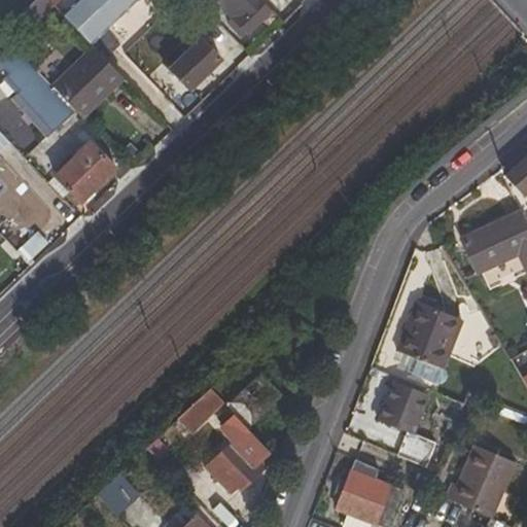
[(48,14),(35,0),(23,12),(15,19),(29,33),(48,14)]
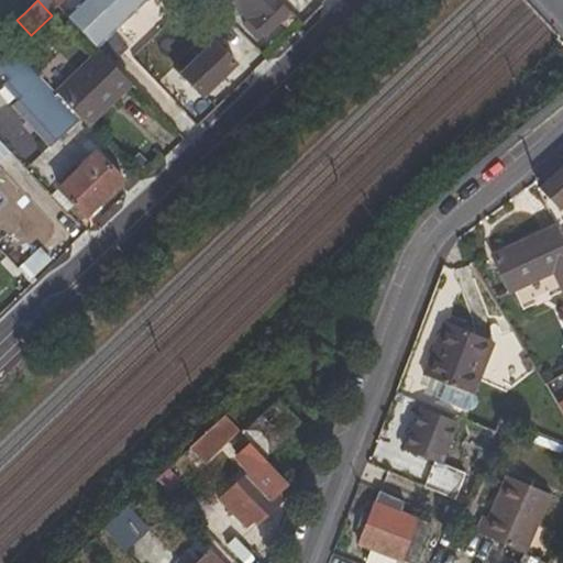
[(83,0),(66,15),(96,47),(128,19),(125,15),(140,2),(142,4),(146,0),(83,0)]
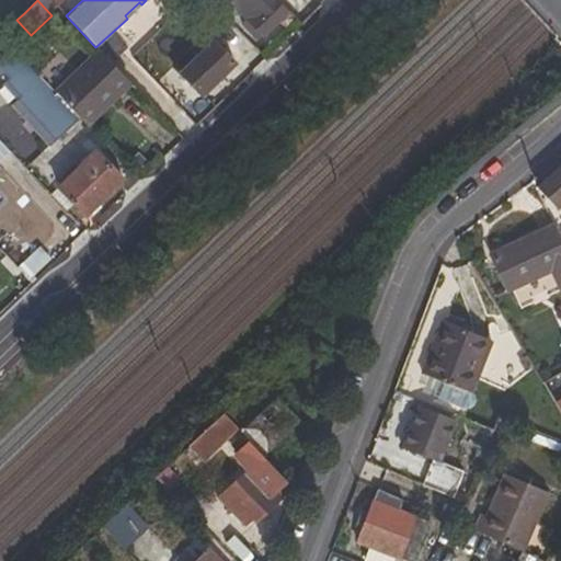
[(227,0),(263,37),(288,13),(275,0),(227,0)]
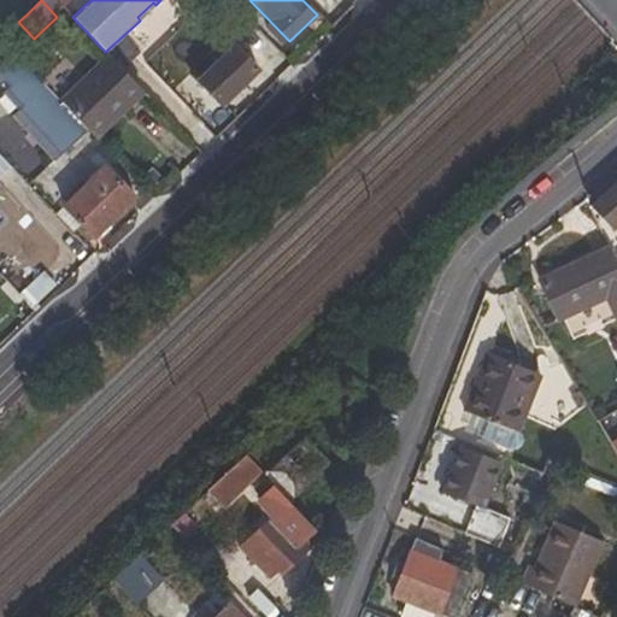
[(137,17),(140,21),(156,5),(153,3),(137,17)]
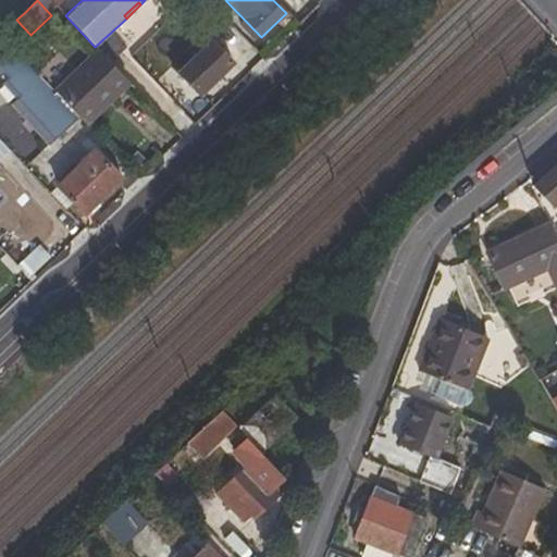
[(15,5),(0,20),(0,34),(1,35),(16,20),(24,13),(15,5)]
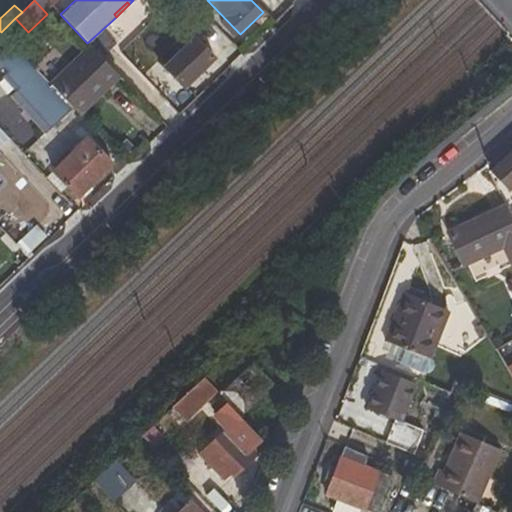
[(216,59),(195,37),(163,68),(183,89),(216,59)]
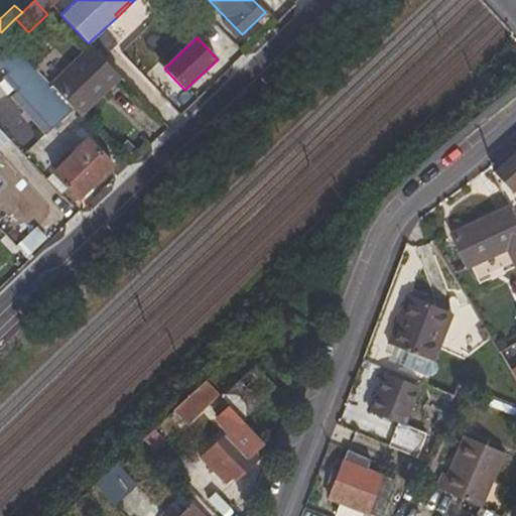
[(74,110),(50,86),(8,40),(0,46),(0,75),(1,77),(6,72),(21,87),(15,95),(50,132),(74,110)]
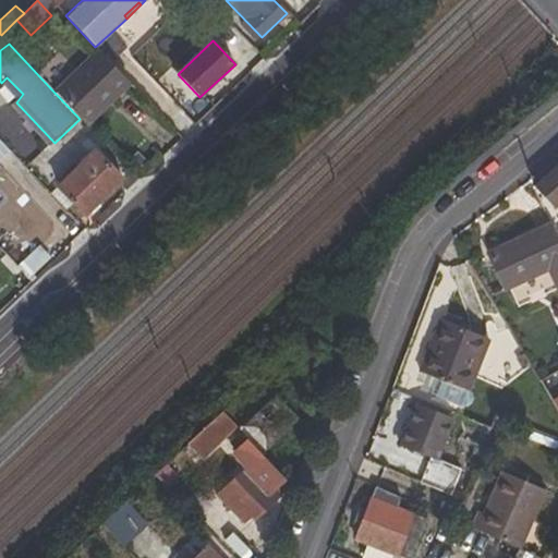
[(80,119),(87,125),(131,84),(98,50),(55,93),(80,119)]
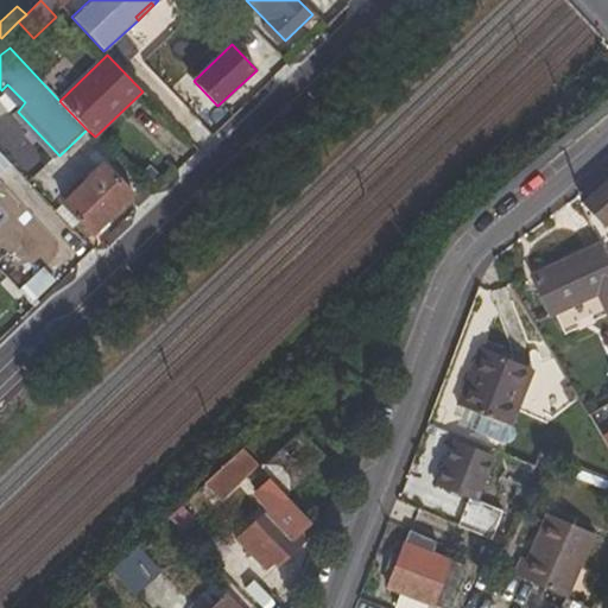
[(12,116),(54,160),(59,156),(18,112),(12,116)]
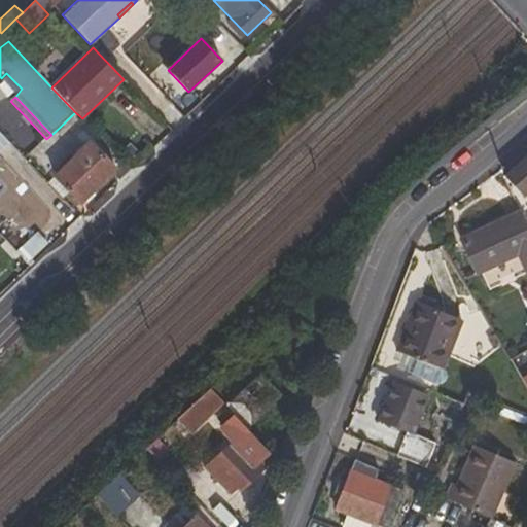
[(55,177),(48,184),(62,200),(70,191),(80,204),(116,170),(90,142),(54,175),(55,177)]
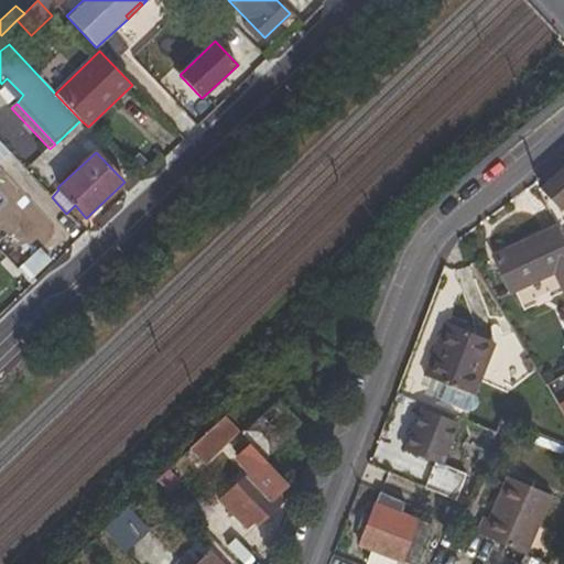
[(563,167),(541,191),(560,209),(563,205),(563,167)]
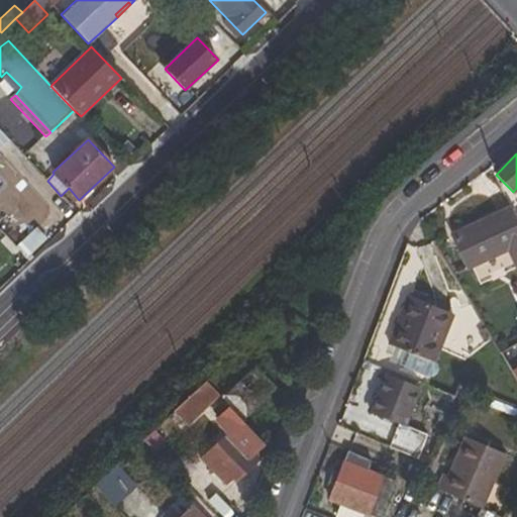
[(480,287),(516,268),(516,220),(510,206),(450,234),(467,270),(472,268),(480,287)]
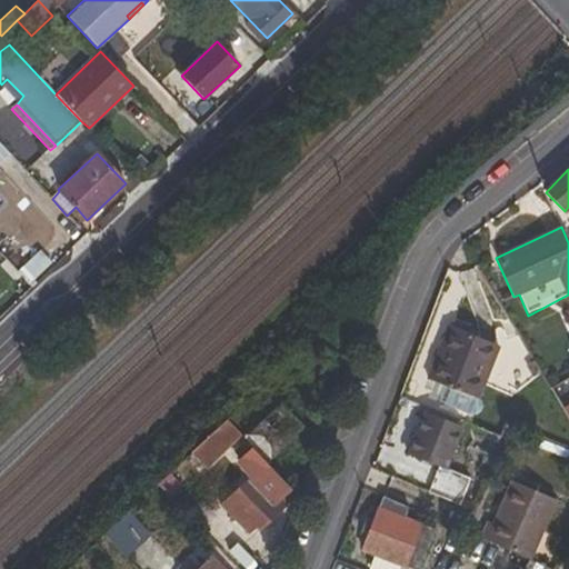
[(428,380),(449,389),(443,402),(478,415),(481,408),(480,403),(478,400),(498,347),(448,327),(428,380)]
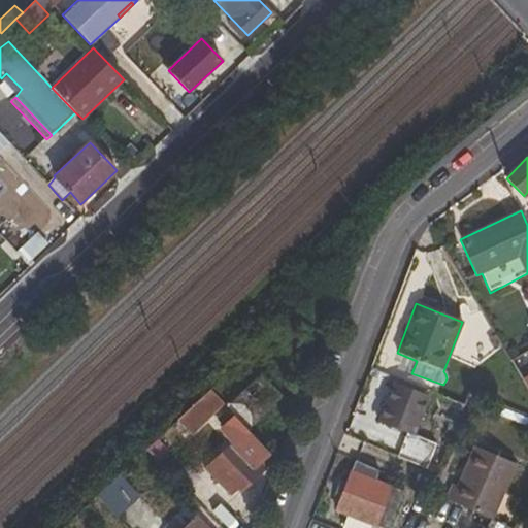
[(285,397),(261,372),(226,405),(235,415),(250,430),(285,397)]
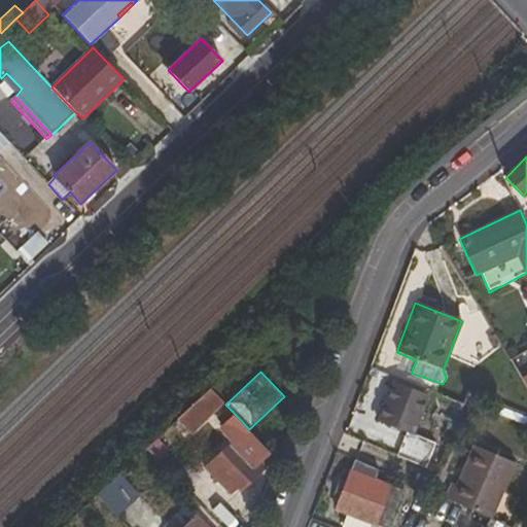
[(435,384),(443,384),(411,373),(410,374),(435,384)]
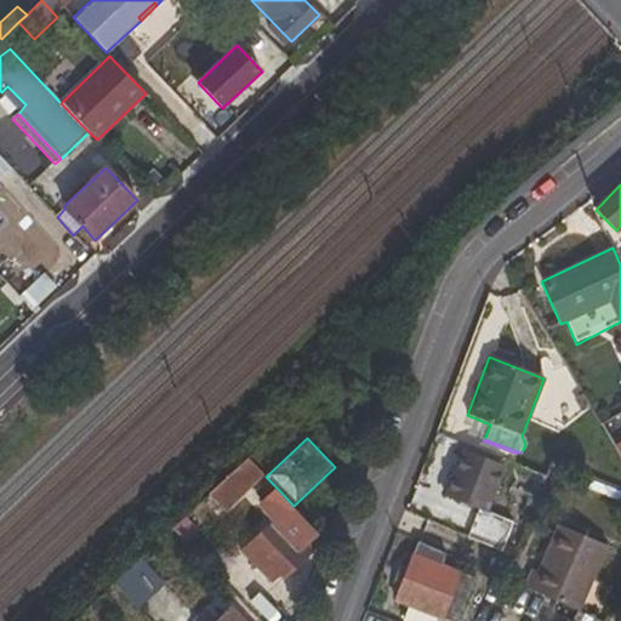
[(503,465),(463,449),(444,495),(484,511),(503,465)]
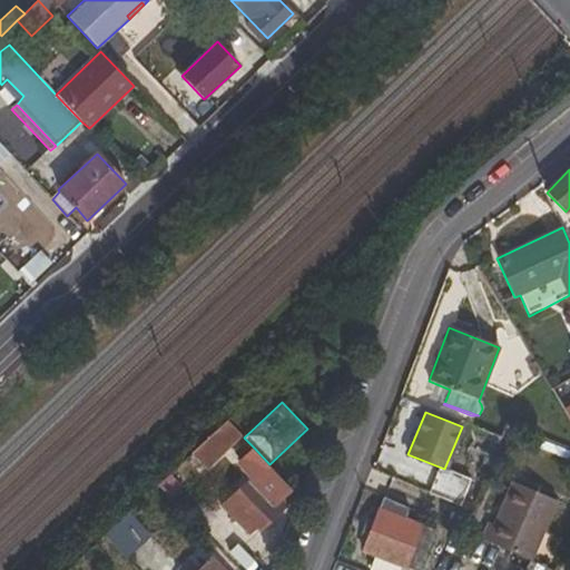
[(200,474),(242,436),(226,419),(186,458),(200,474)]
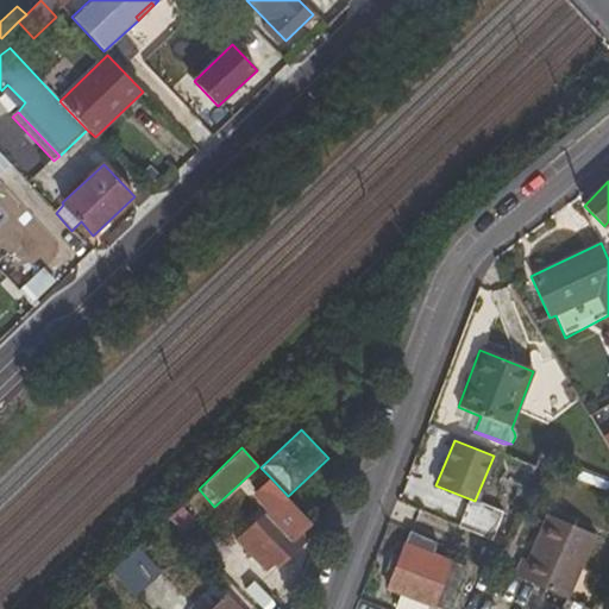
[(565,475),(608,490),(608,481),(569,465),(565,475)]
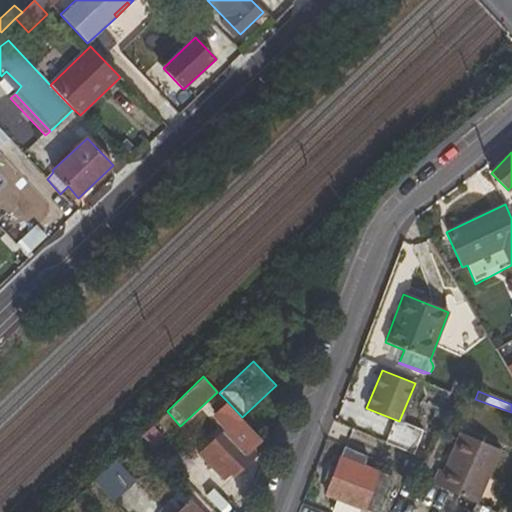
[(257,454),(252,448),(261,438),(242,417),(228,402),(216,414),(227,426),(199,454),(222,478),(229,472),(233,476),(257,454)]
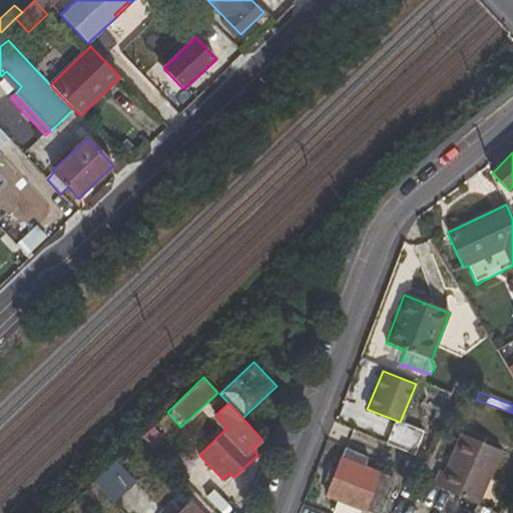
[(438,470),(432,485),(477,504),(479,505),(502,452),(461,435),(444,473),(438,470)]
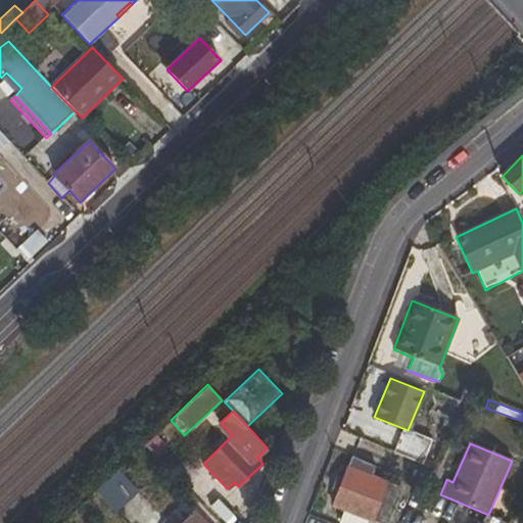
[(374,476),(378,467),(351,456),(331,506),(344,511),(369,522),(372,522),(384,522),(399,486),(374,476)]
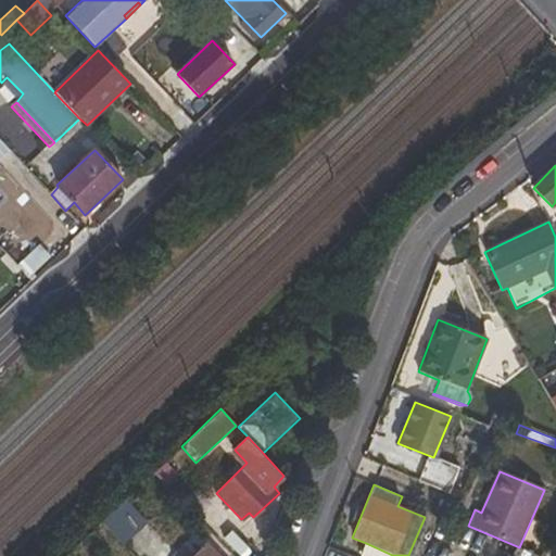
[(109,530),(119,519),(112,512),(101,521),(109,530)]
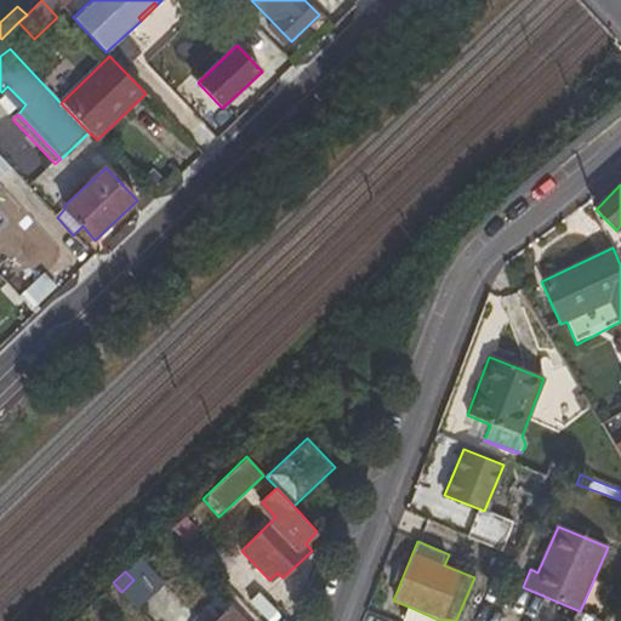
[(404,620),(436,620),(438,620),(409,607),(403,620),(404,620)]
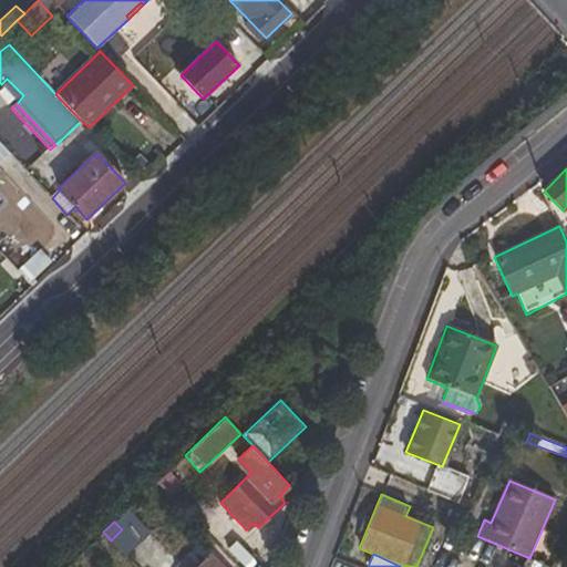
[(223,566),(212,555),(199,566),(223,566)]
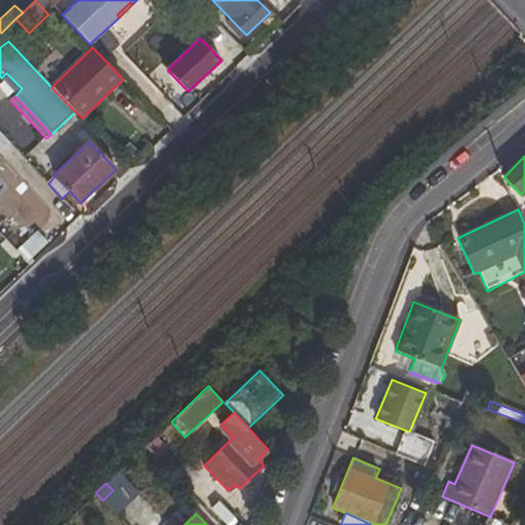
[(483,524),(508,524),(490,517),(488,516),(483,524)]
